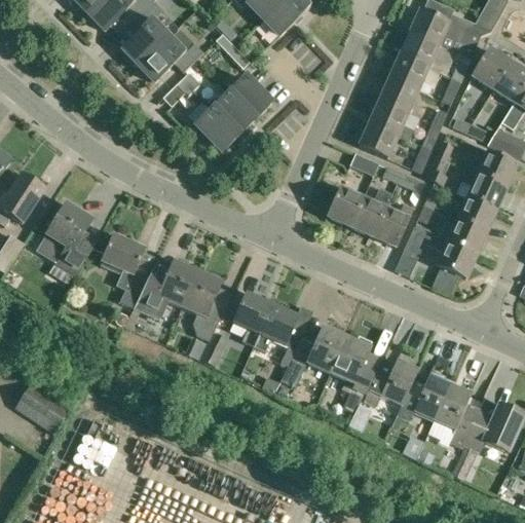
[(75,0),(89,14),(104,0),(75,0)]
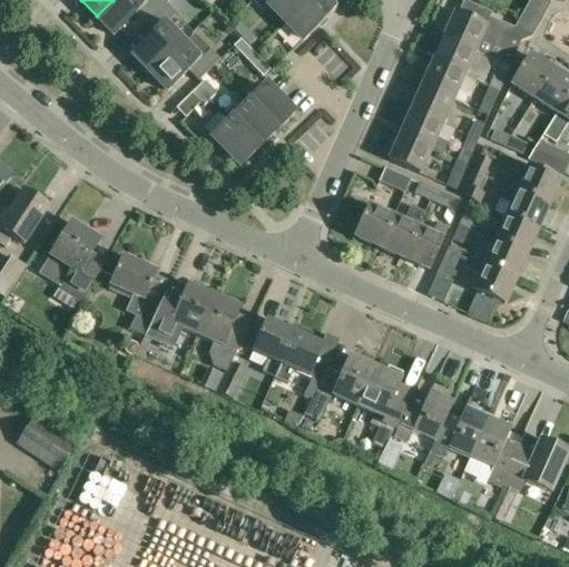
[(148,0),(147,1),(146,0),(113,0),(97,16),(115,33),(136,13),(145,23),(167,1),(168,0),(148,0)]
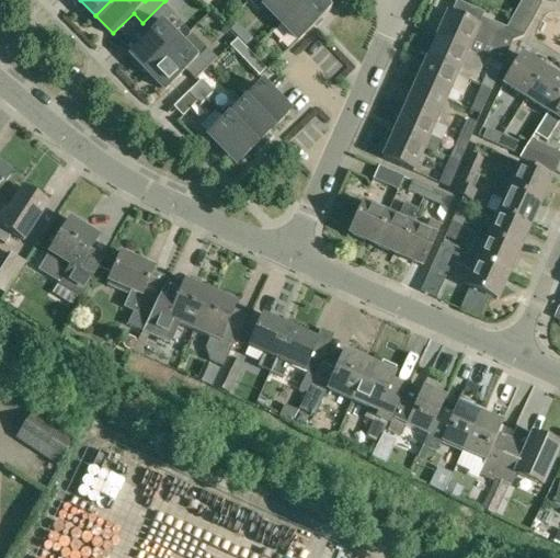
[(251,0),(259,9),(264,3),(282,21),(303,0),(251,0)]
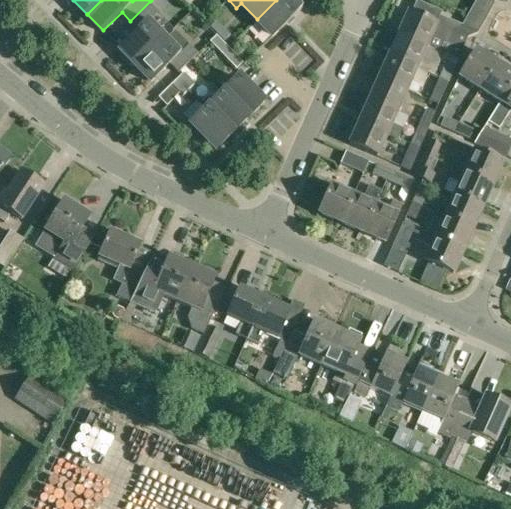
[(276,0),(257,19),(273,35),(303,7),(296,0),(276,0)]
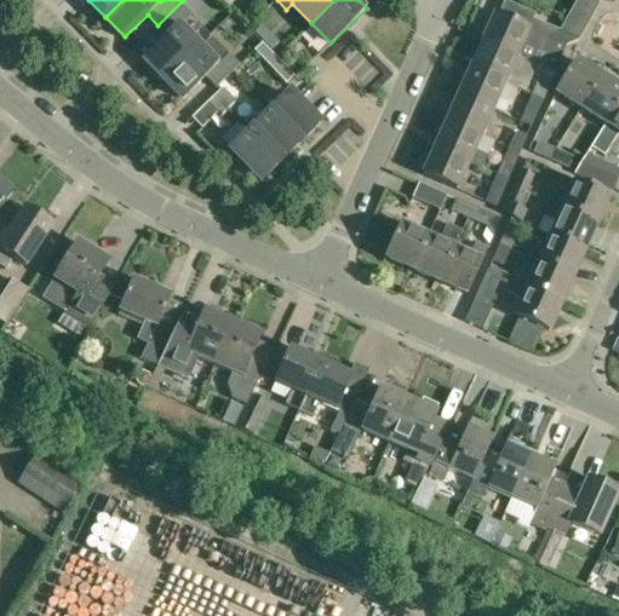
[(517,55),(516,55),(555,72),(567,45),(578,38),(560,30),(531,17),(533,11),(508,0),(505,0),(499,12),(494,11),(481,39),(517,55)]
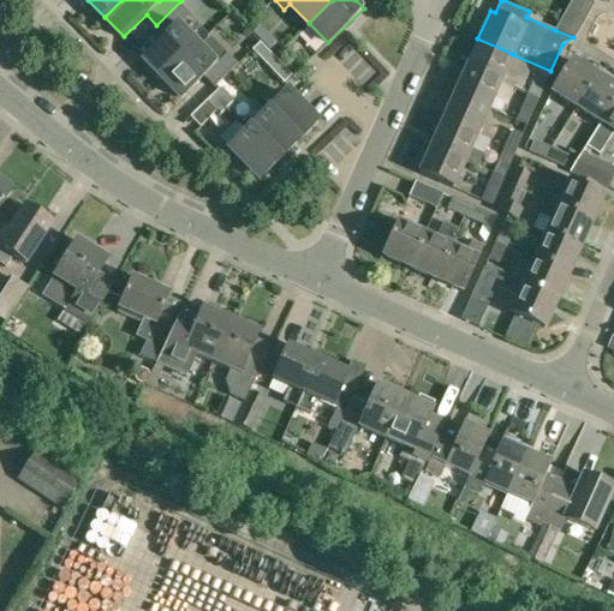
[(180,1),(156,25),(167,35),(144,58),(164,77),(198,42),(180,23),(191,13),(180,1)]
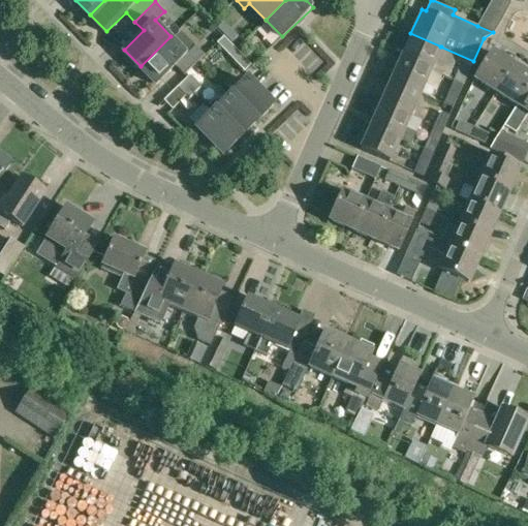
[(410,33),(400,56),(431,68),(440,47),(441,47),(410,33)]
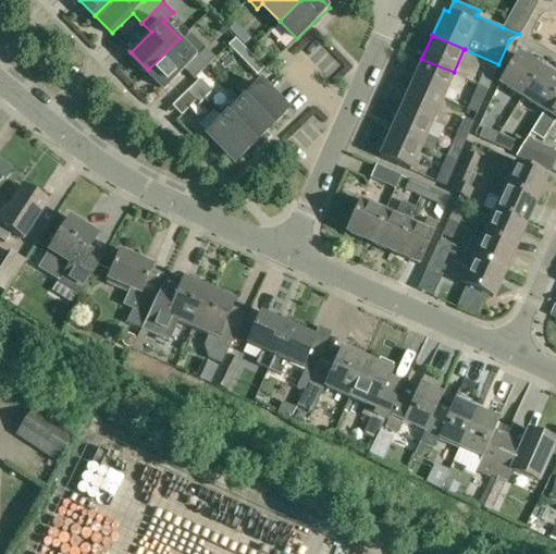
[(230,44),(258,73),(266,66),(236,36),(230,44)]
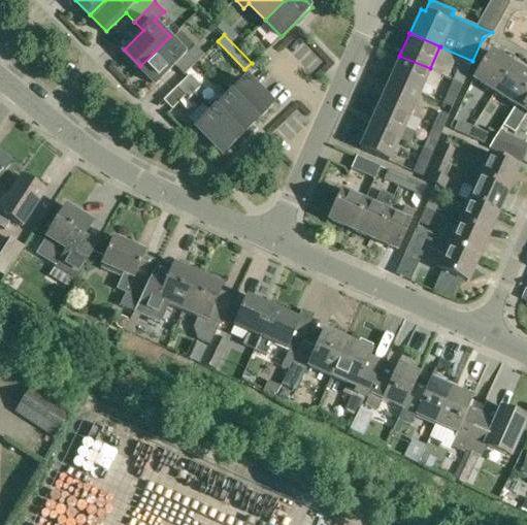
[(187,53),(170,36),(140,66),(156,83),(175,64),(185,73),(205,53),(196,44),(187,53)]
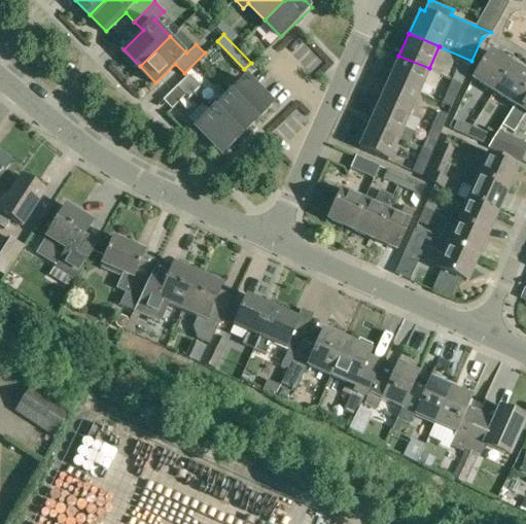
[(493,90),(510,63),(488,49),(471,76),(493,90)]
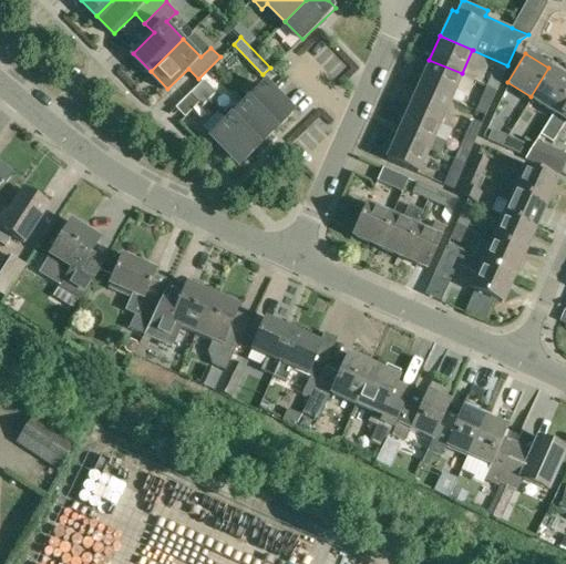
[(462,73),(429,60),(418,84),(451,99),(462,103),(466,93),(455,89),(462,73)]
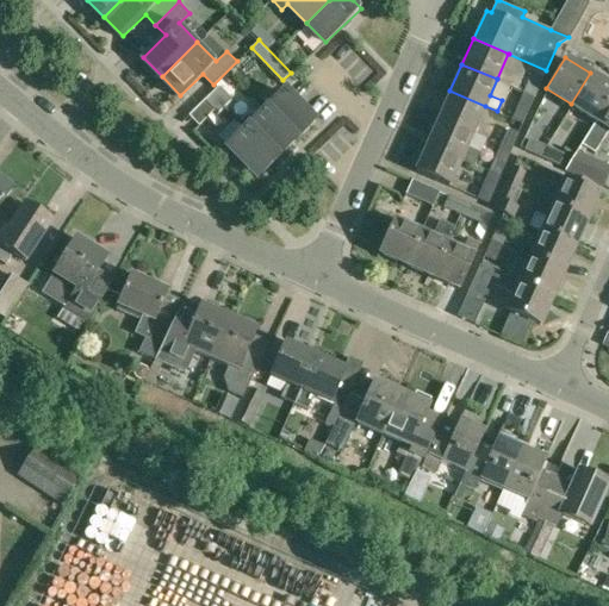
[(530,73),(523,91),(535,95),(542,77),(530,73)]
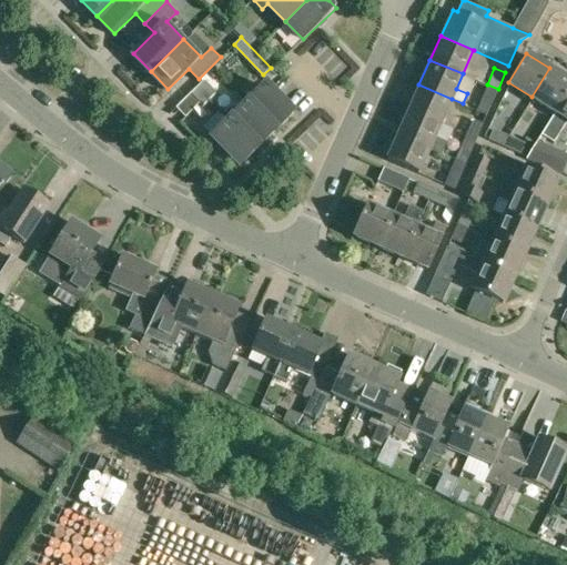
[(566,78),(549,68),(532,97),(555,111),(566,91),(566,78)]
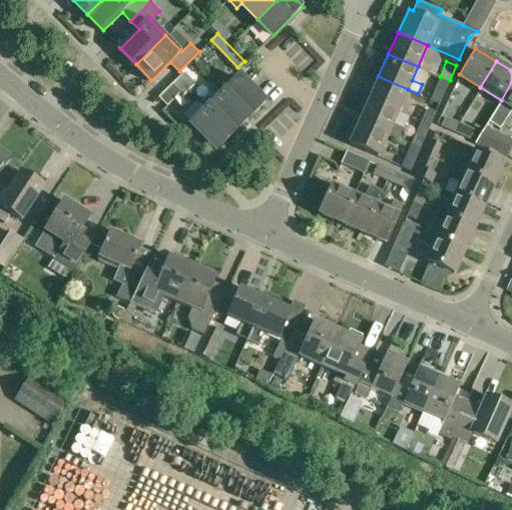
[(185,70),(179,76),(190,88),(196,82),(185,70)]
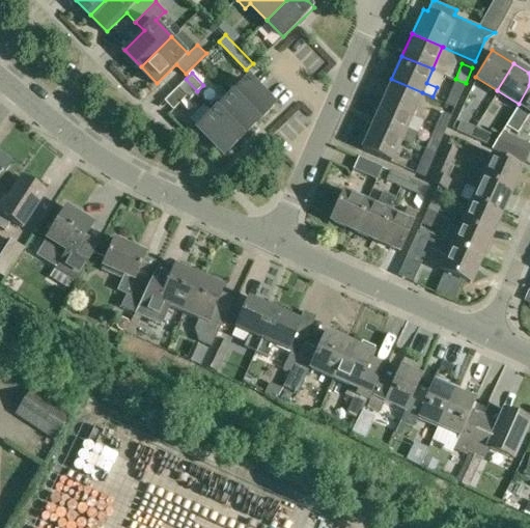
[(248,78),(231,94),(257,121),(274,106),(248,78)]
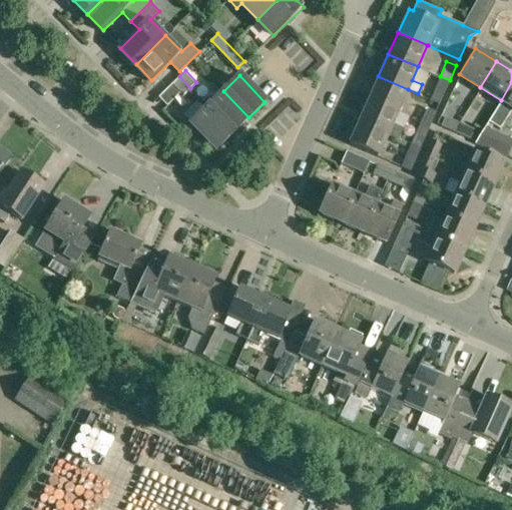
[(190,88),(179,76),(172,83),(183,94),(190,88)]
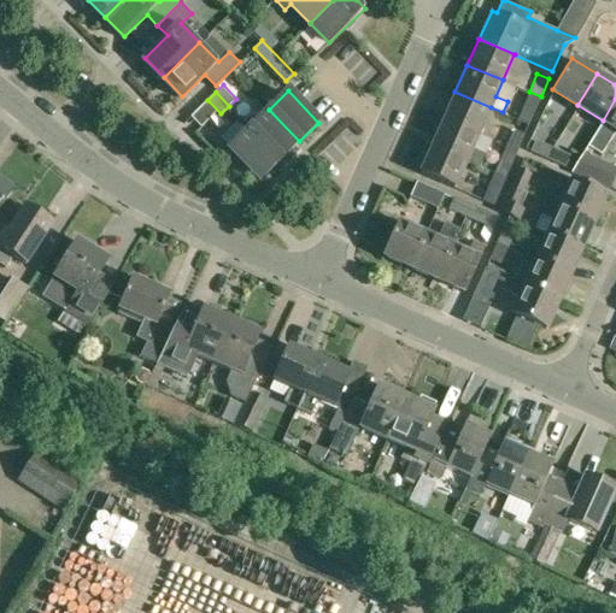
[(455,92),(444,118),(479,133),(491,107),(455,92)]
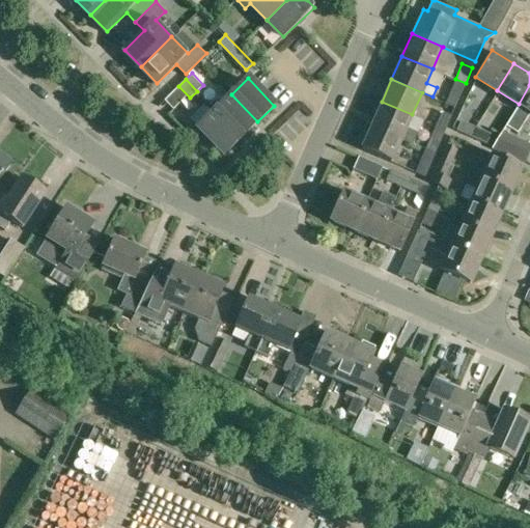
[(466,83),(455,79),(446,102),(455,106),(466,83)]
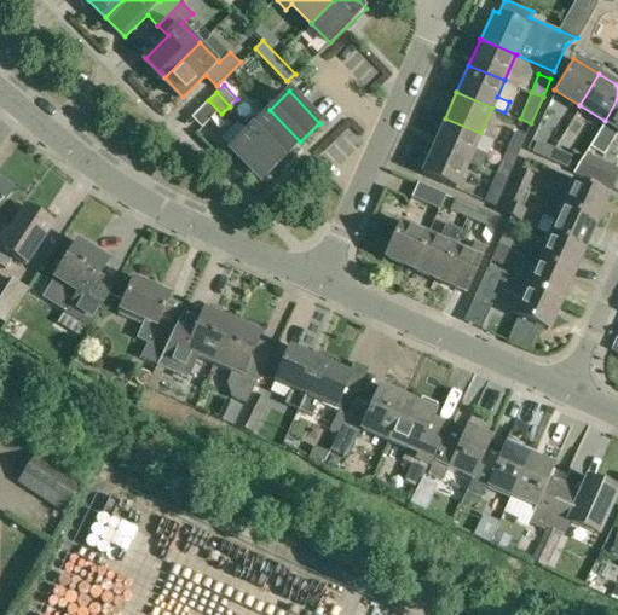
[(617,99),(605,121),(606,122),(590,145),(605,155),(617,133),(617,99)]
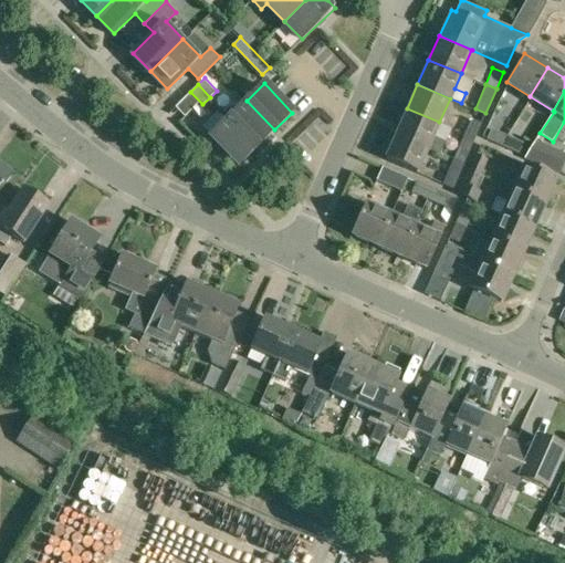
[(274,129),(247,101),(229,117),(258,146),(274,129)]
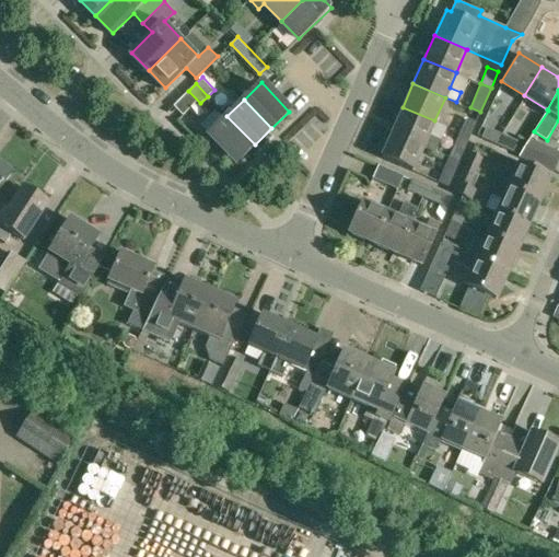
[(434,120),(403,107),(392,131),(423,146),(434,120)]
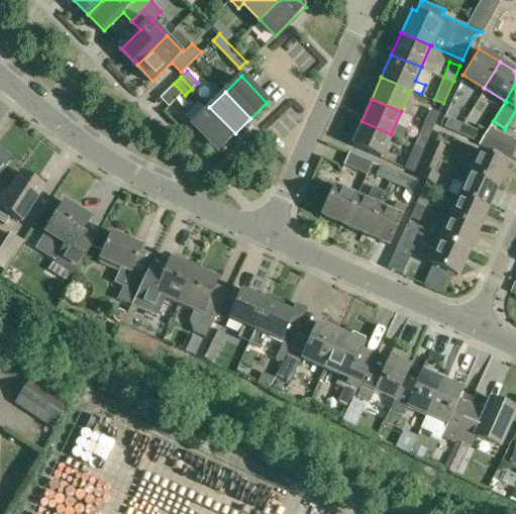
[(235,133),(209,107),(193,122),(219,149),(235,133)]
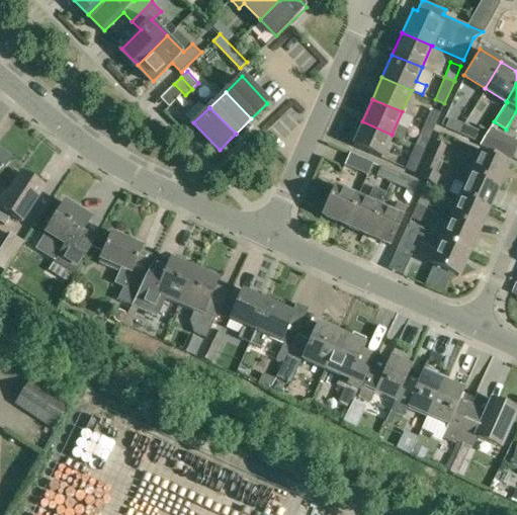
[(425,121),(435,125),(441,111),(432,107),(425,121)]
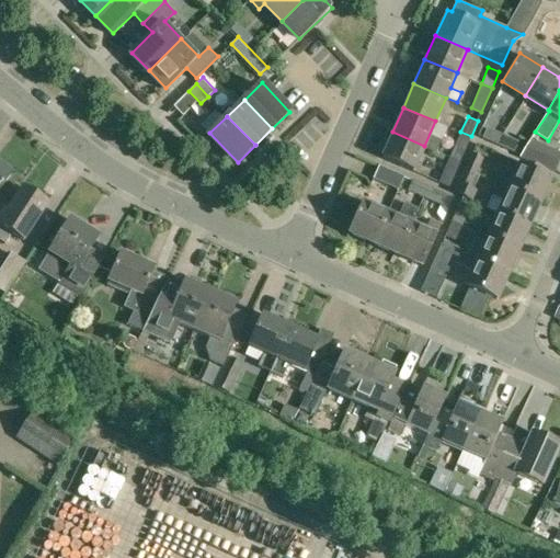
[(498,143),(502,133),(487,126),(482,136),(498,143)]
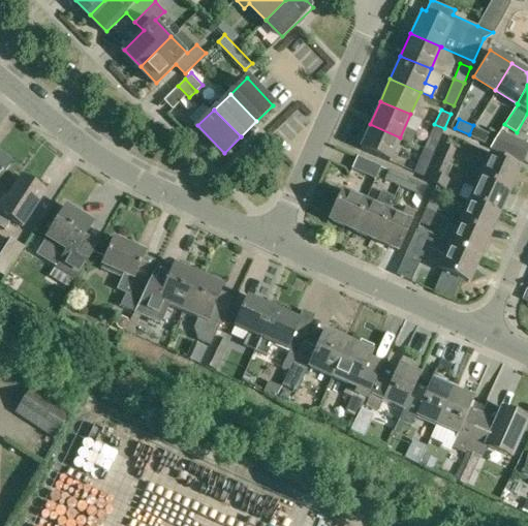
[(400,137),(370,124),(360,147),(390,160),(400,137)]
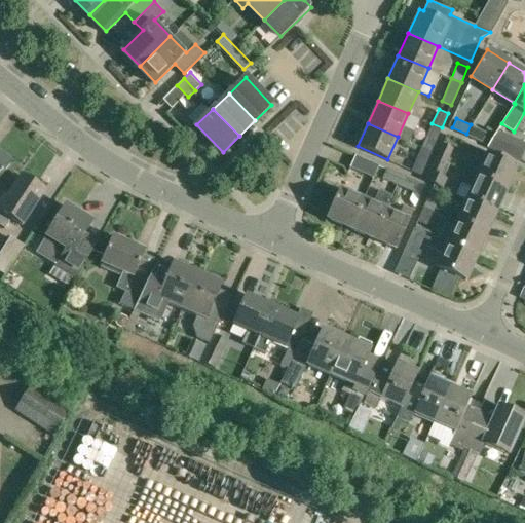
[(425,139),(421,147),(432,151),(436,143),(442,127),(432,123),(425,139)]
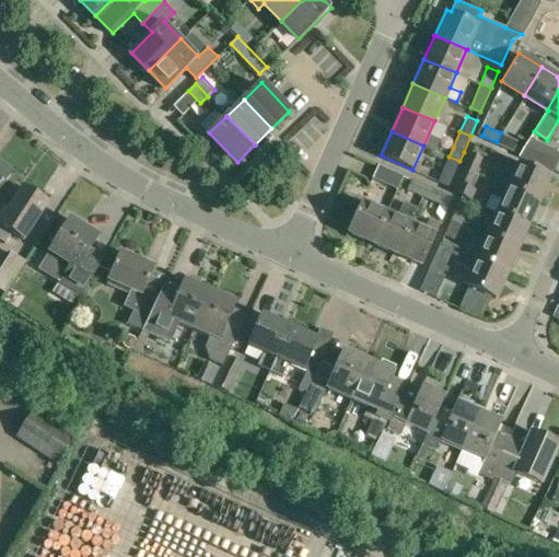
[(516,139),(501,132),(497,142),(512,149),(516,139)]
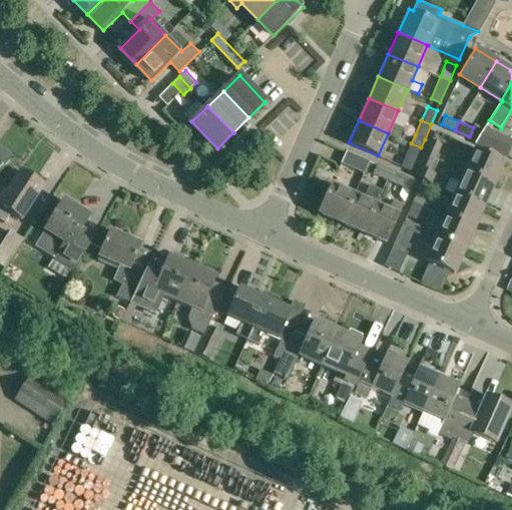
[(511,139),(486,127),(481,135),(477,140),(486,144),(507,154),(511,144),(511,139)]
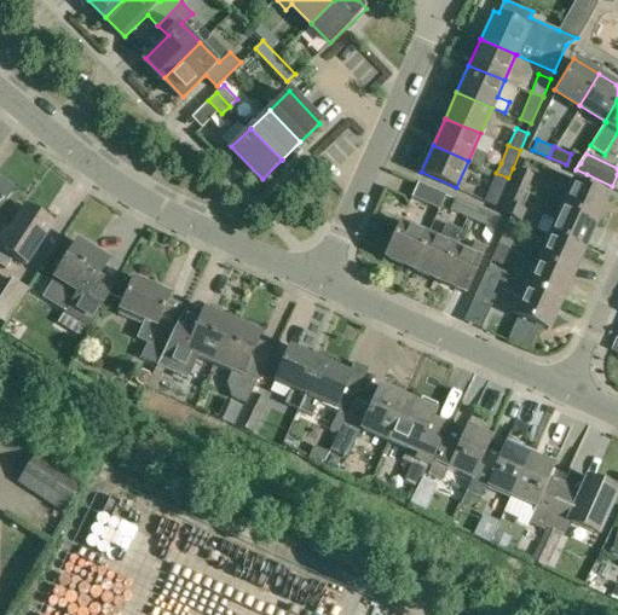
[(521,167),(513,185),(525,190),(532,172),(521,167)]
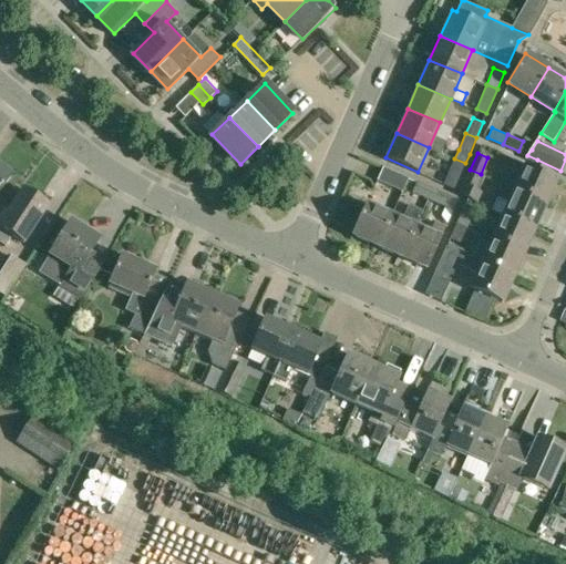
[(465,163),(454,159),(444,183),(454,188),(461,172),(465,163)]
